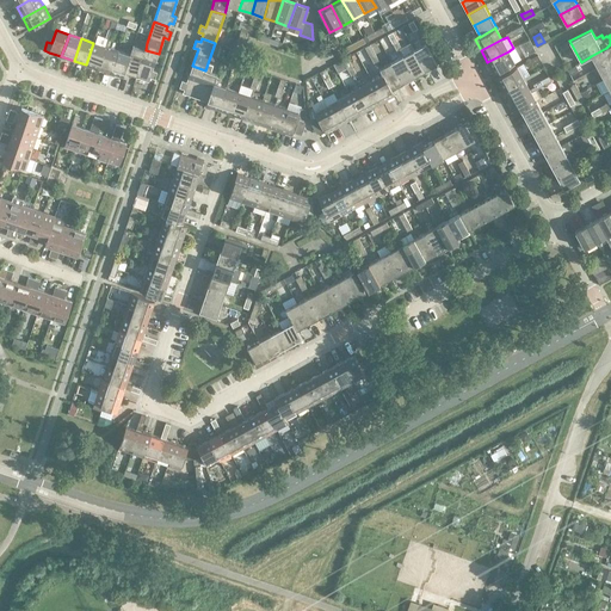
[(359,39),(351,44),(355,49),(362,44),(359,39)]
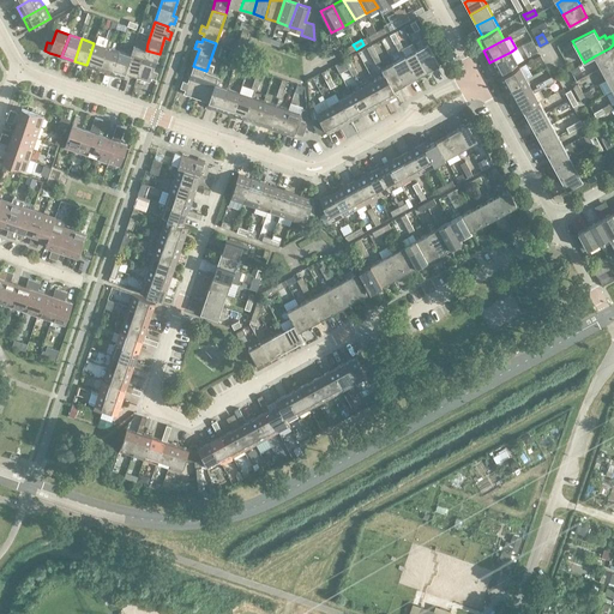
[(133,46),(130,55),(131,55),(125,73),(137,78),(146,50),(148,43),(143,41),(140,48),(133,46)]
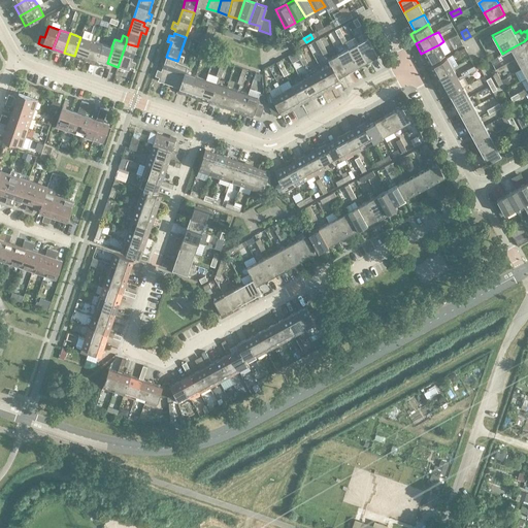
[(91,40),(80,37),(74,56),(85,60),(91,40)]
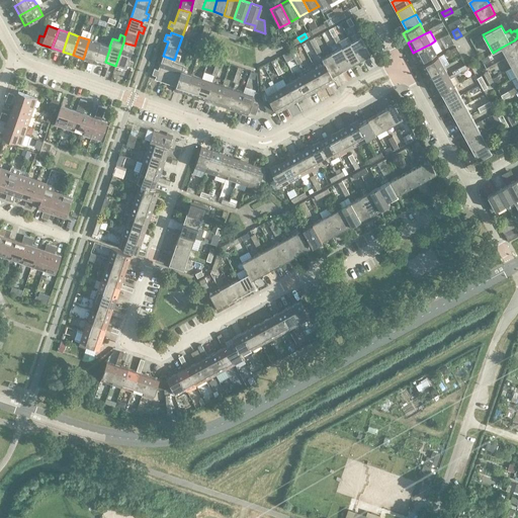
[(370,55),(361,36),(351,42),(360,60),(370,55)]
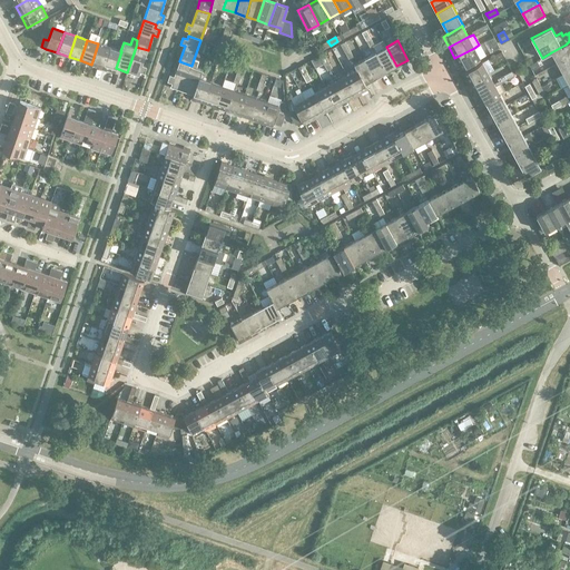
[(569,56),(569,41),(566,45),(551,52),(557,64),(569,56)]
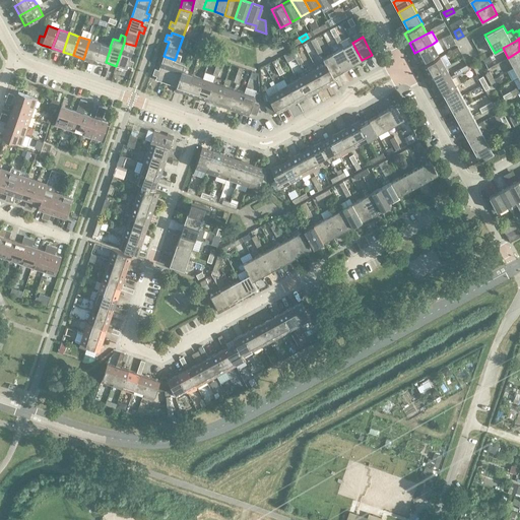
[(456,44),(453,39),(446,43),(449,48),(456,44)]
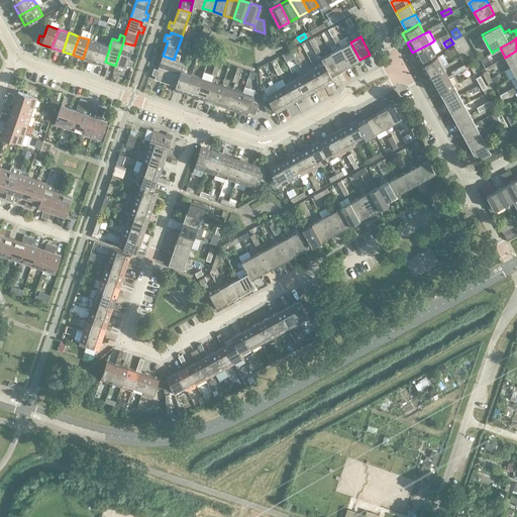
[(100,43),(89,39),(83,59),(93,62),(100,43)]
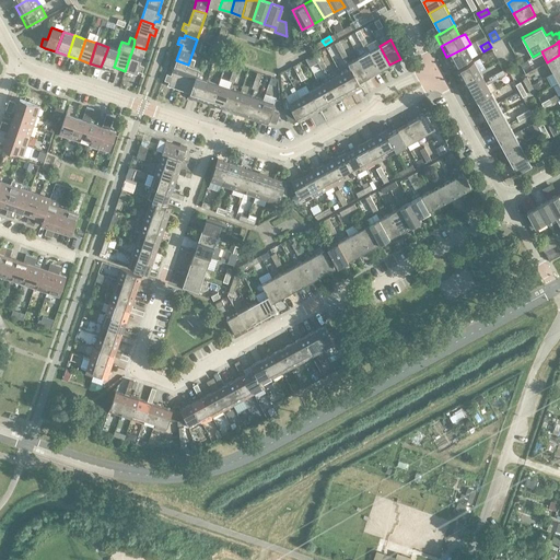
[(146,49),(133,46),(125,71),(137,74),(138,71),(142,72),(144,66),(140,65),(146,49)]
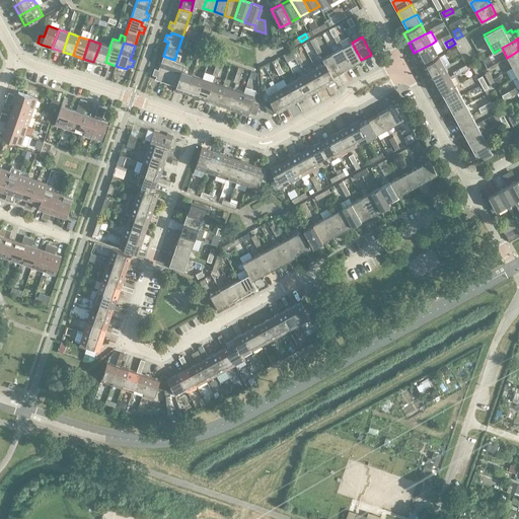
[(361,60),(352,43),(342,48),(352,66),(361,60)]
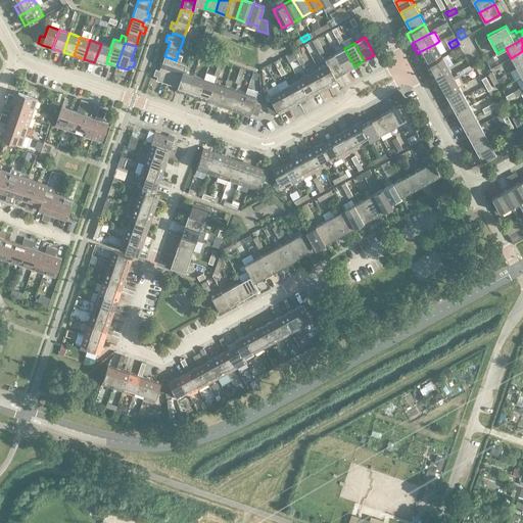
[(111,47),(110,47),(101,44),(94,62),(105,66),(106,62),(111,47)]
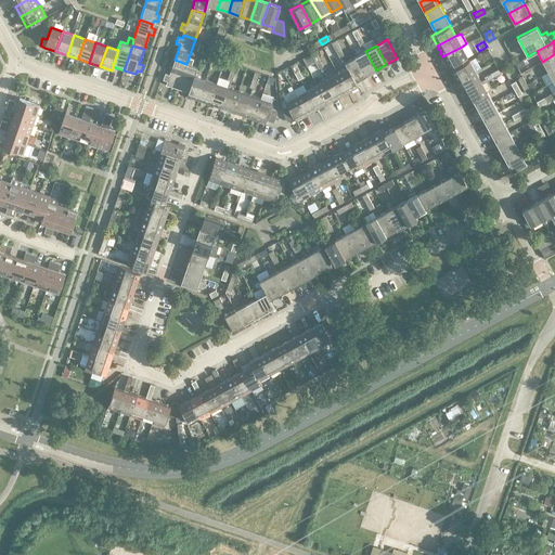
[(467,56),(462,47),(442,56),(449,67),(467,56)]
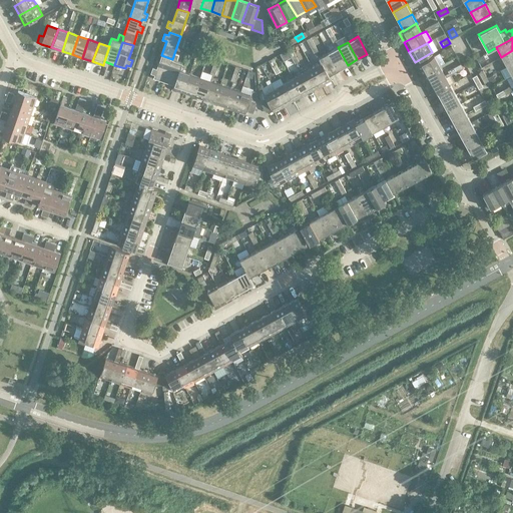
[(348,65),(338,47),(329,52),(338,70),(348,65)]
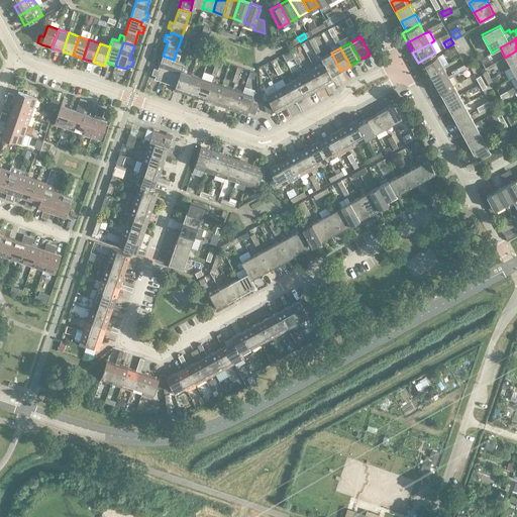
[(516,63),(516,50),(505,58),(510,67),(516,63)]
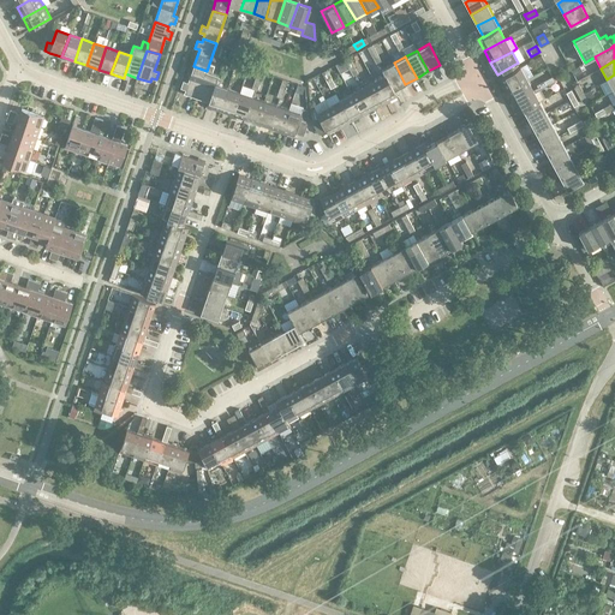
[(405,84),(394,63),(382,70),(384,75),(386,75),(394,90),(405,84)]
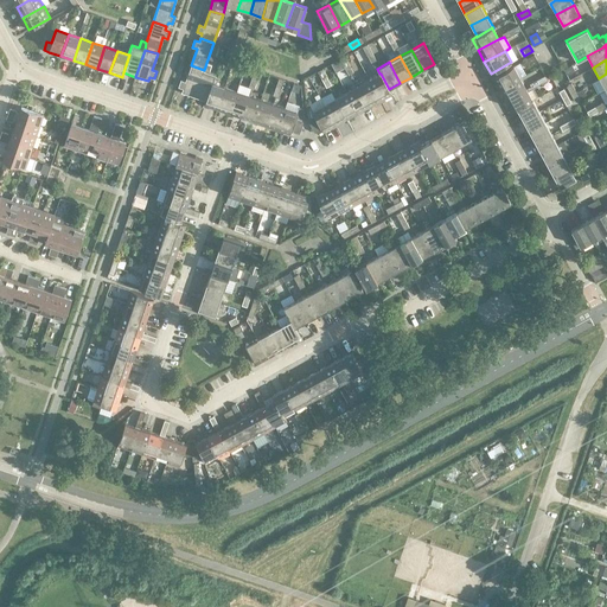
[(206,63),(204,70),(195,97),(205,101),(206,101),(212,83),(216,74),(210,71),(212,65),(206,63)]
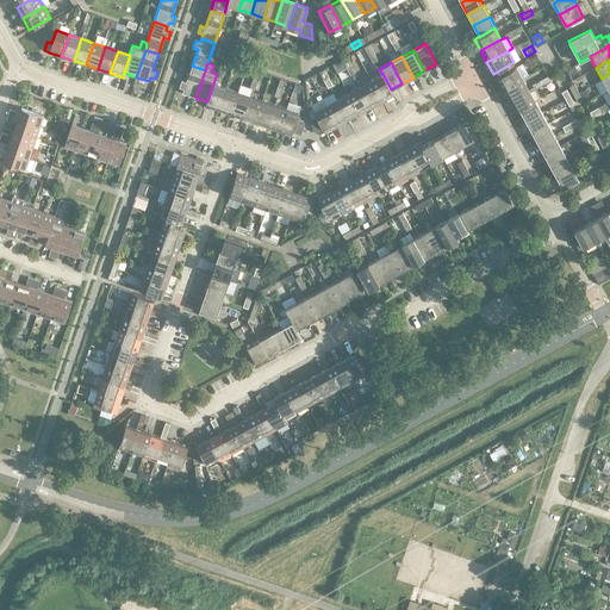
[(205,70),(192,66),(186,82),(181,80),(179,87),(184,89),(182,93),(195,98),(205,70)]
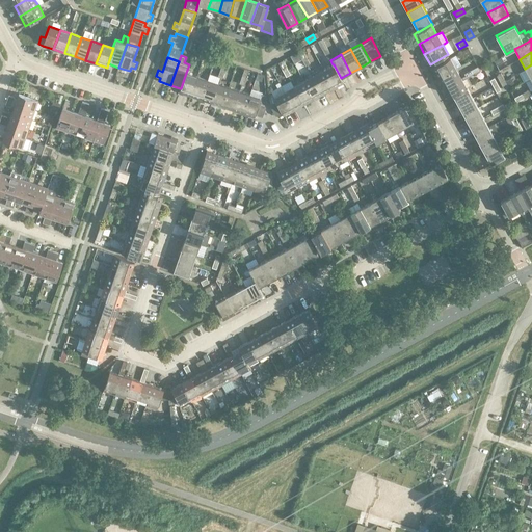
[(501,57),(494,60),(497,65),(504,61),(501,57)]
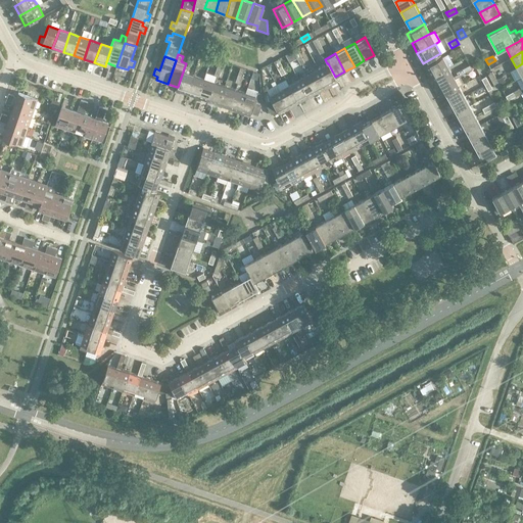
[(447,67),(442,57),(424,66),(430,77),(447,67)]
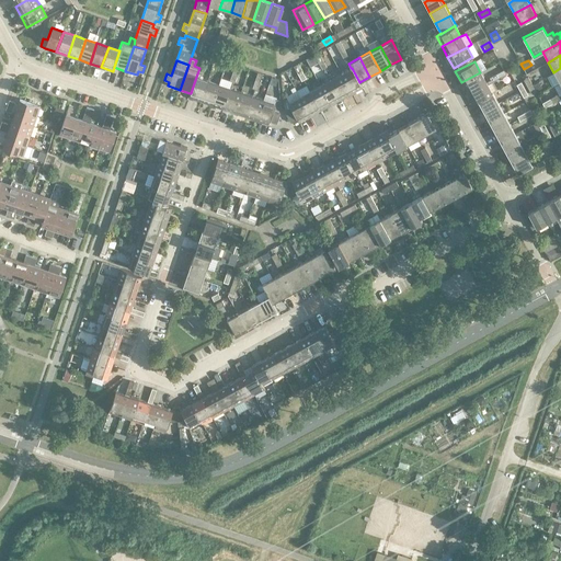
[(352,68),(351,68),(341,75),(352,93),(363,88),(359,82),(352,68)]
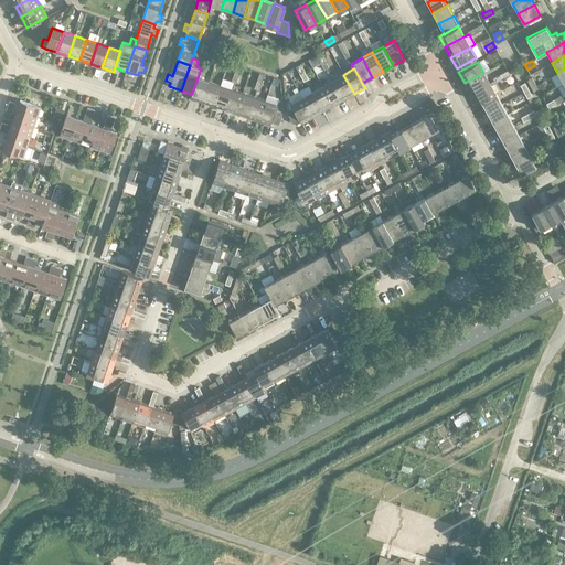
[(489,83),(483,73),(465,83),(470,94),(489,83)]
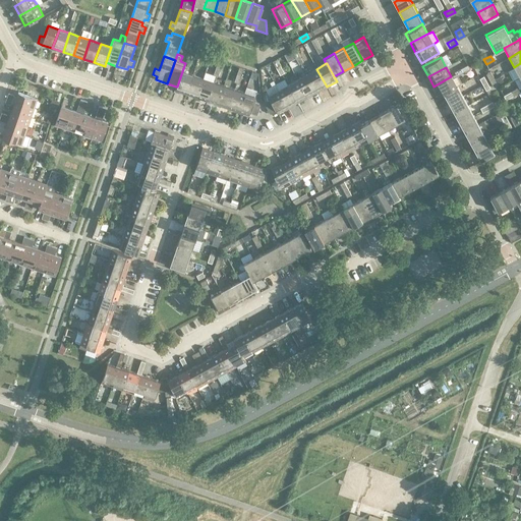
[(327,87),(316,69),(307,74),(316,92),(327,87)]
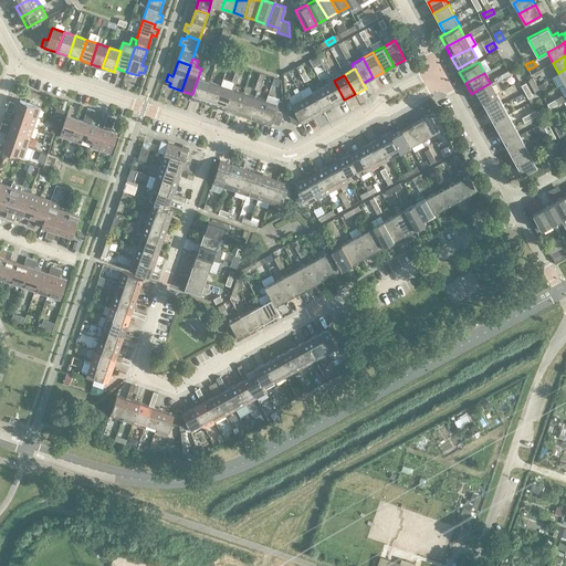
[(192,94),(191,94),(190,98),(202,102),(209,81),(198,77),(192,94)]
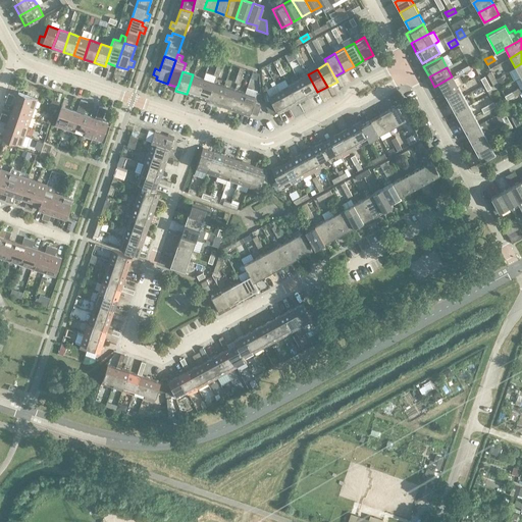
[(203,79),(193,74),(187,94),(197,98),(203,79)]
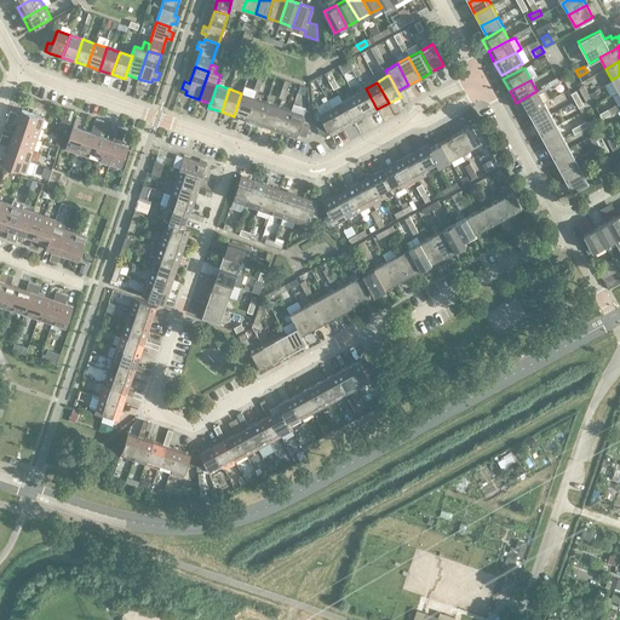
[(377,109),(366,89),(354,95),(366,115),(377,109)]
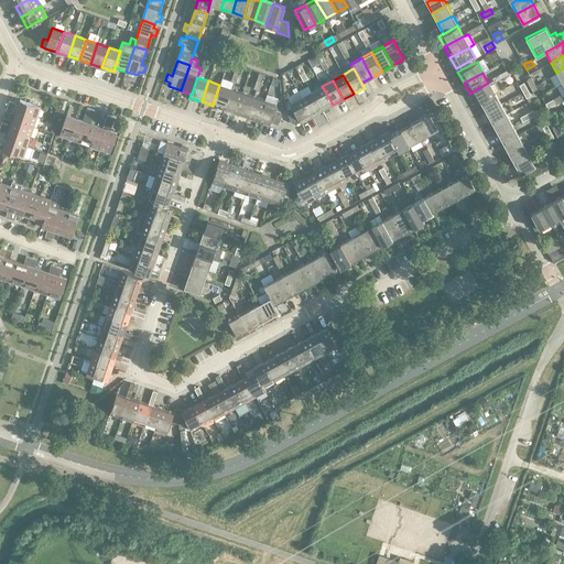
[(495,93),(488,83),(469,94),(475,104),(480,101),(495,94),(495,93)]
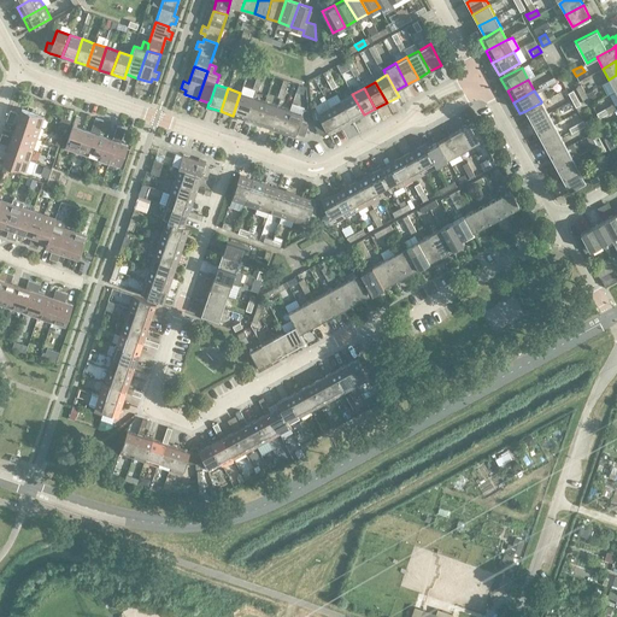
[(253,97),(240,93),(233,116),(245,119),(253,97)]
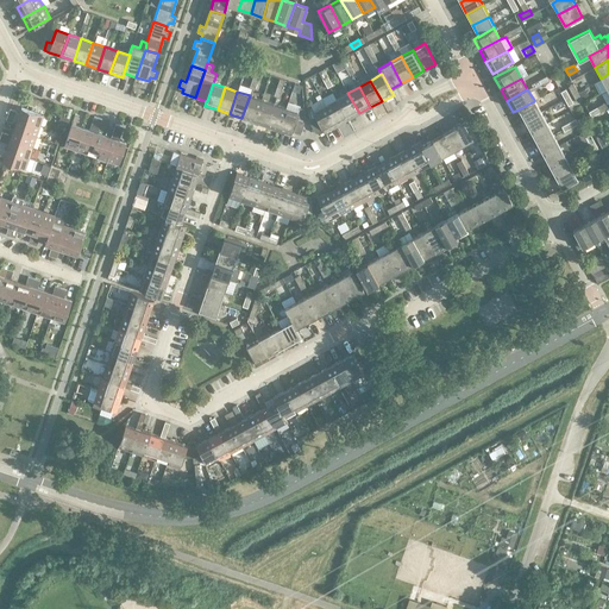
[(359,113),(347,93),(337,99),(347,120),(359,113)]
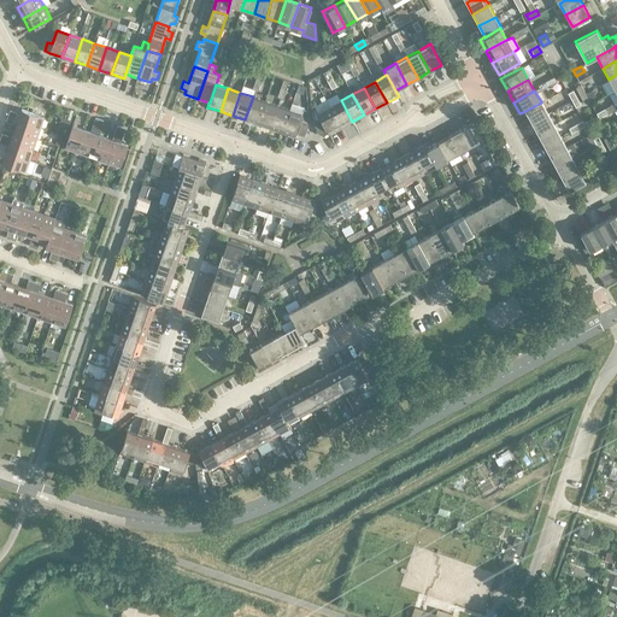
[(265,101),(253,97),(245,119),(258,124),(265,101)]
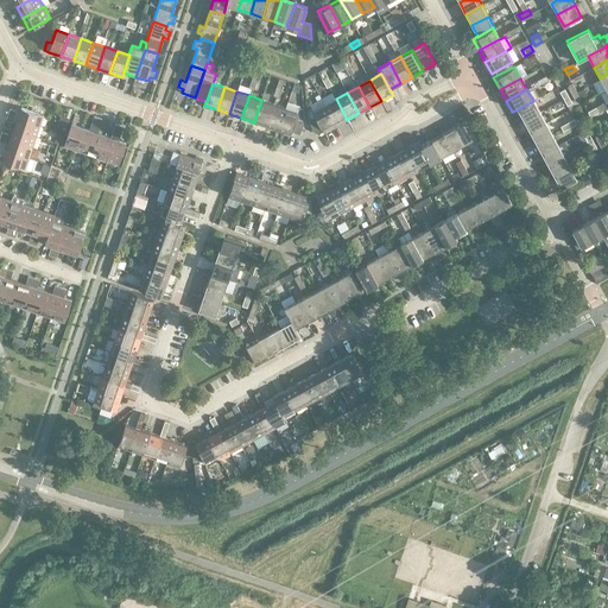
[(347,120),(336,99),(324,105),(336,126),(347,120)]
